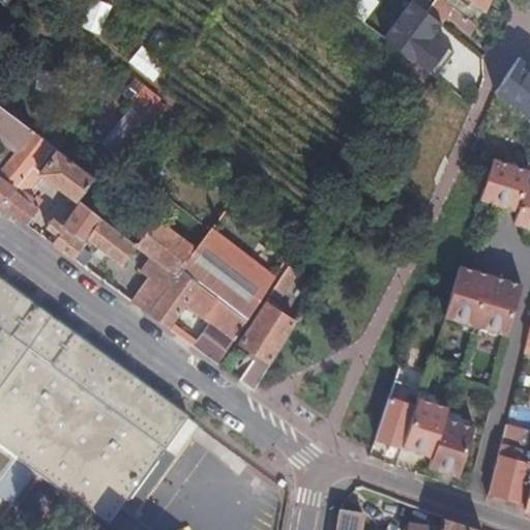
[(444,53),(375,0),(359,0),(350,12),(435,77),(444,53)]
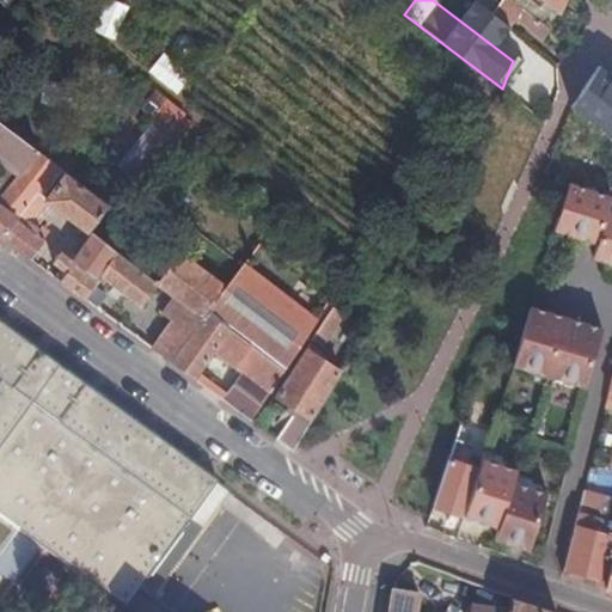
[(476,0),(493,12),(501,0),(476,0)]
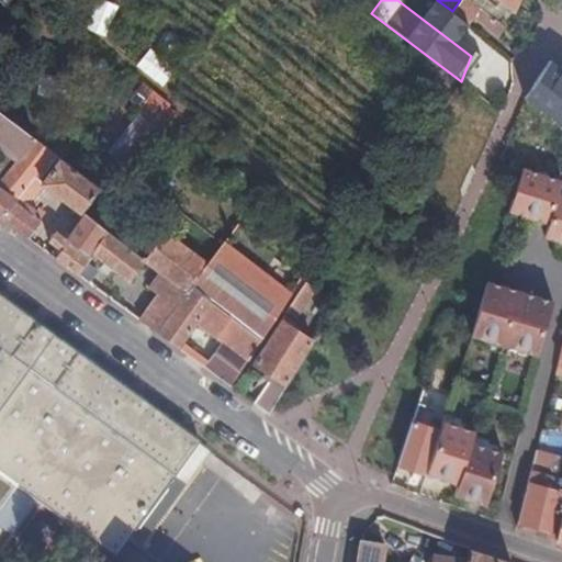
[(499,36),(506,27),(496,20),(471,0),(460,0),(452,11),(469,24),(474,17),(499,36)]
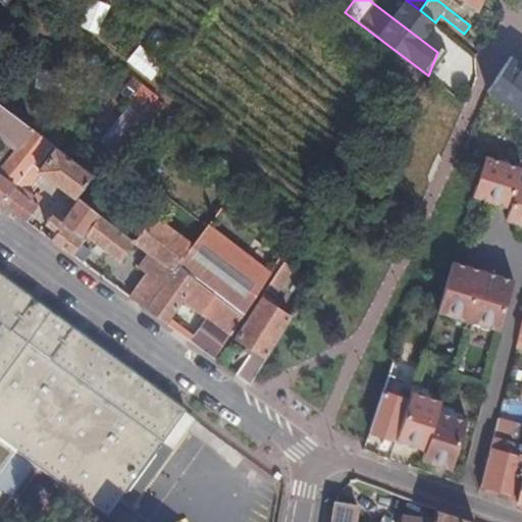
[(437,0),(461,18),(470,6),(476,12),(481,0),(437,0)]
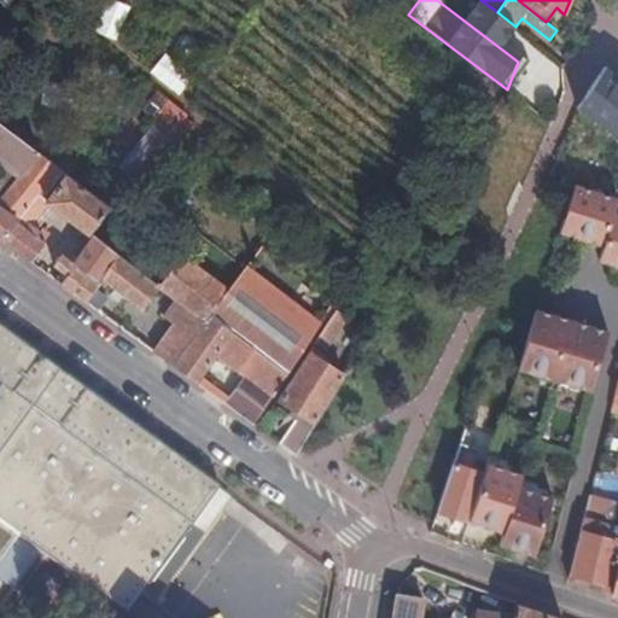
[(139,136),(118,120),(94,149),(127,175),(163,132),(175,141),(193,121),(153,87),(136,106),(153,120),(139,136)]
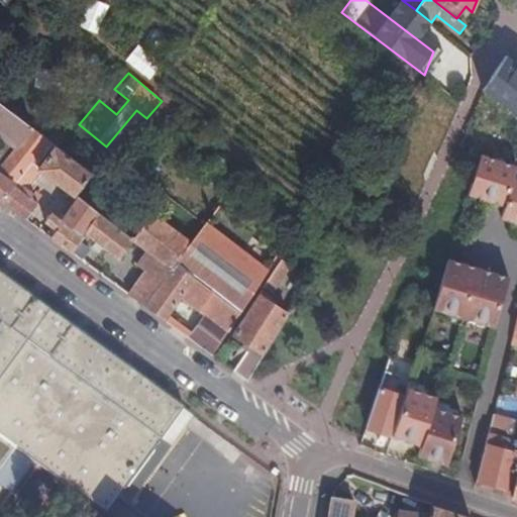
[(0,102),(0,135),(15,147),(31,126),(0,102)]
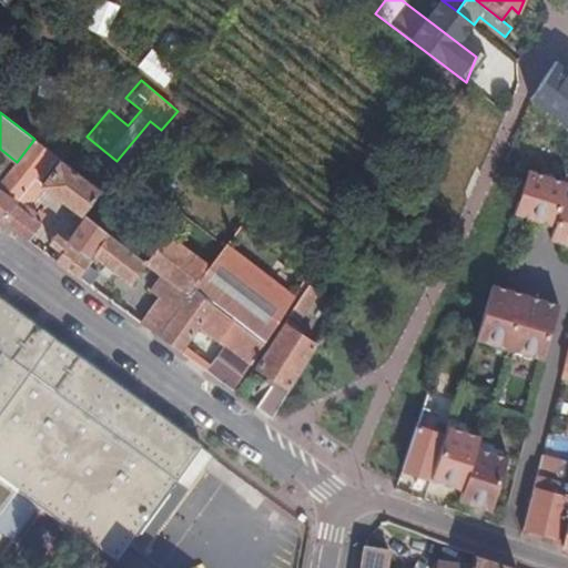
[(81,214),(82,213),(100,189),(60,159),(42,182),(36,176),(53,153),(34,139),(17,162),(11,170),(0,184),(0,220),(29,242),(42,223),(41,222),(44,217),(31,208),(44,188),(81,214)]
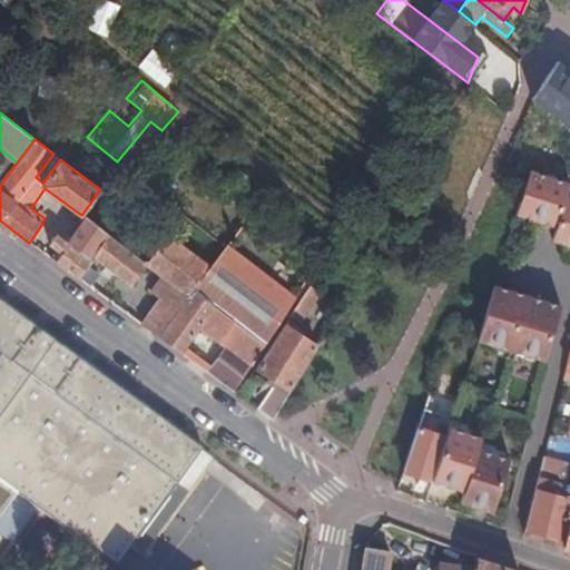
[(0,185),(11,170),(0,161),(0,185)]
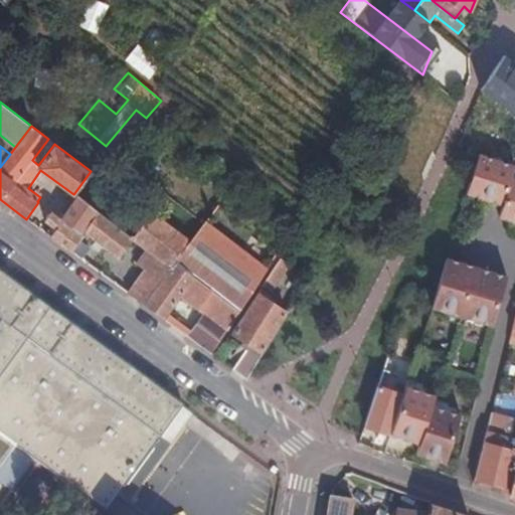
[(473,173),(467,195),(504,207),(501,218),(514,222),(514,170),(514,167),(514,157),(502,154),(499,163),(478,157),(473,173)]
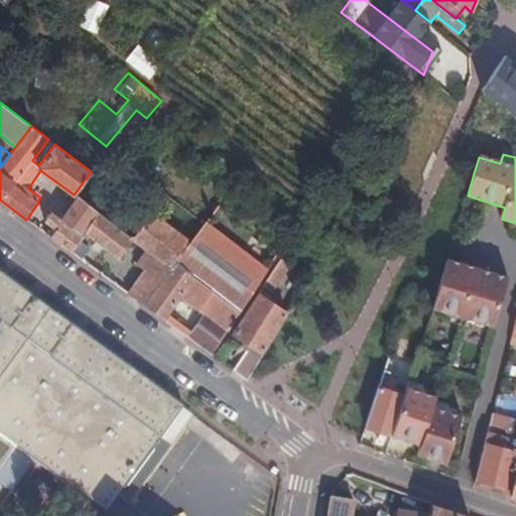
[(99,213),(78,196),(61,219),(51,212),(44,222),(51,227),(46,234),(73,253),(80,242),(86,233),(99,213)]
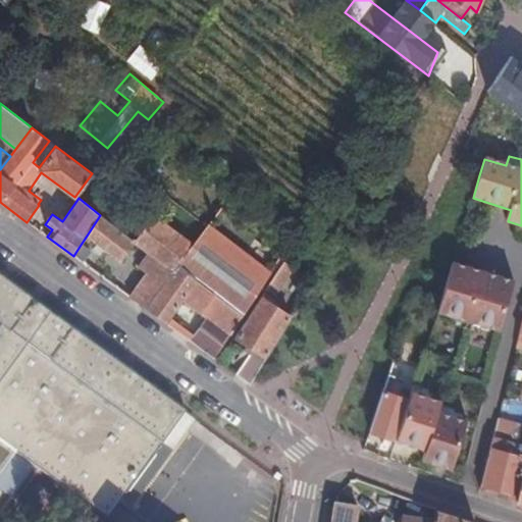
[(121,260),(136,242),(135,241),(100,215),(87,236),(121,260)]
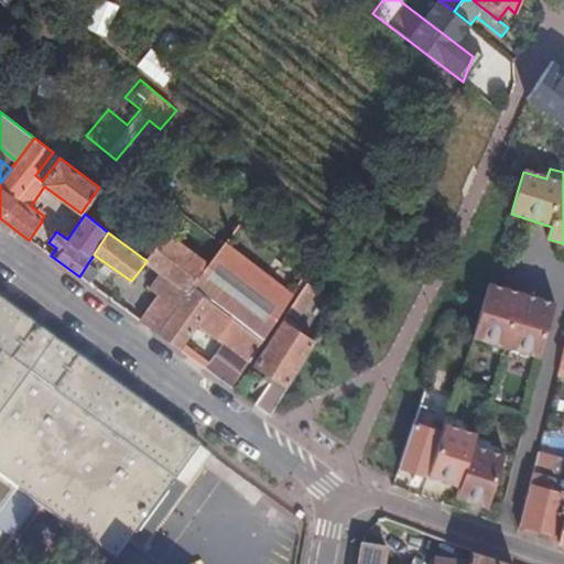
[(147,261),(162,273),(187,293),(191,288),(207,266),(165,234),(145,260),(147,261)]
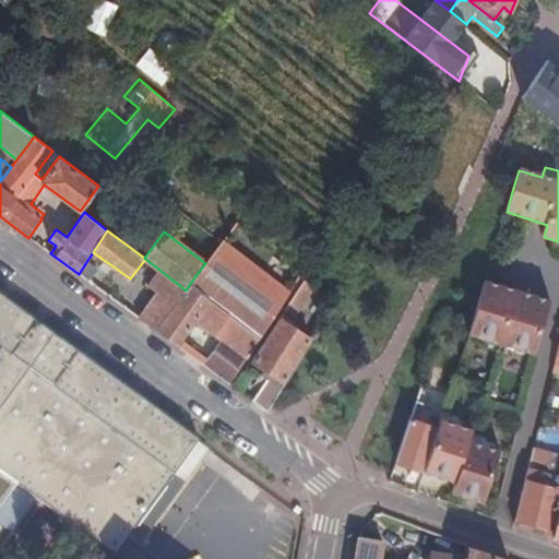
[(229,316),(215,335),(222,340),(203,366),(229,384),(288,294),(221,241),(205,263),(189,285),(229,316)]
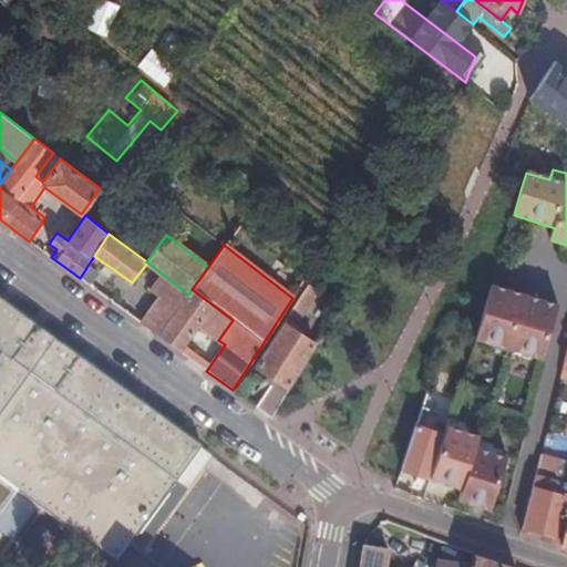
[(80,278),(91,286),(99,274),(88,266),(80,278)]
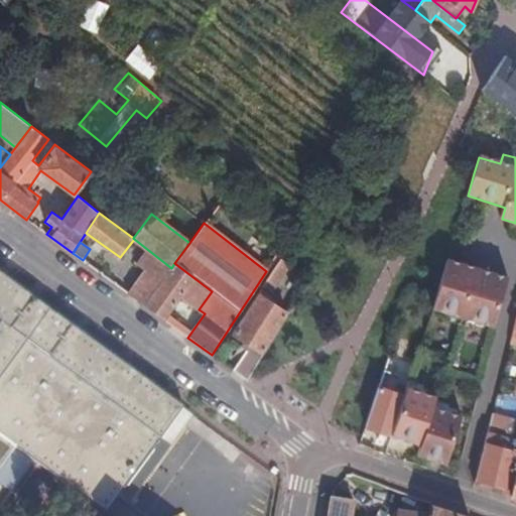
[(144,270),(128,293),(145,305),(171,268),(148,250),(136,265),(144,270)]
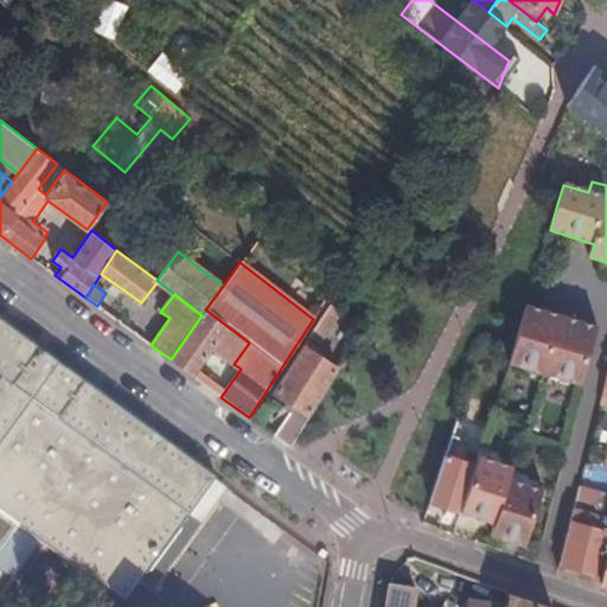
[(330,305),(310,337),(320,344),(342,312),(330,305)]
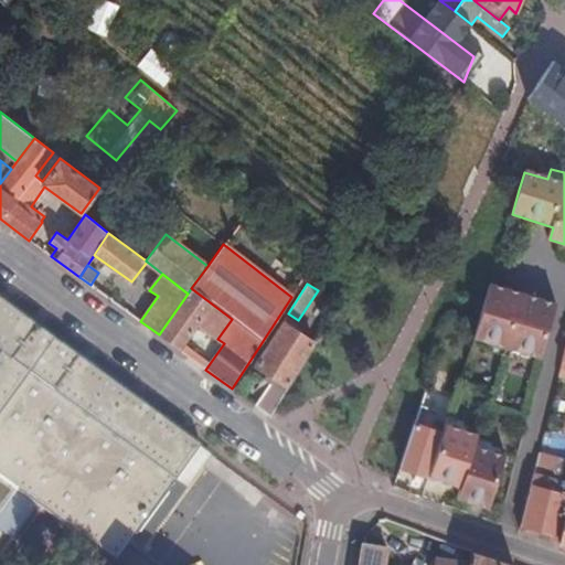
[(556,305),(492,285),(479,327),(476,339),(541,359),(556,305)]
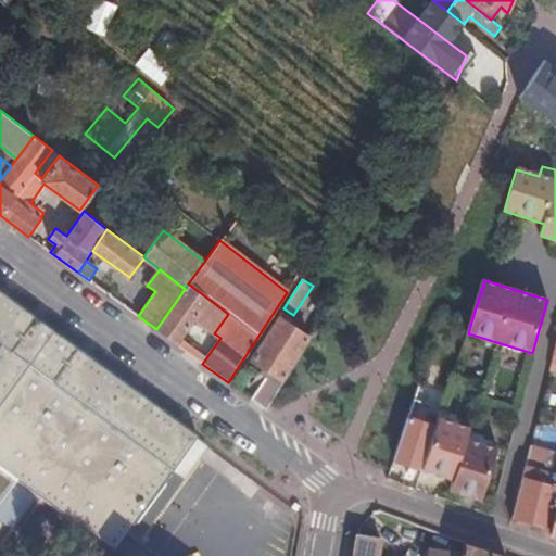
[(196,319),(214,333),(228,314),(188,283),(185,289),(156,329),(182,349),(186,344),(180,340),(196,319)]
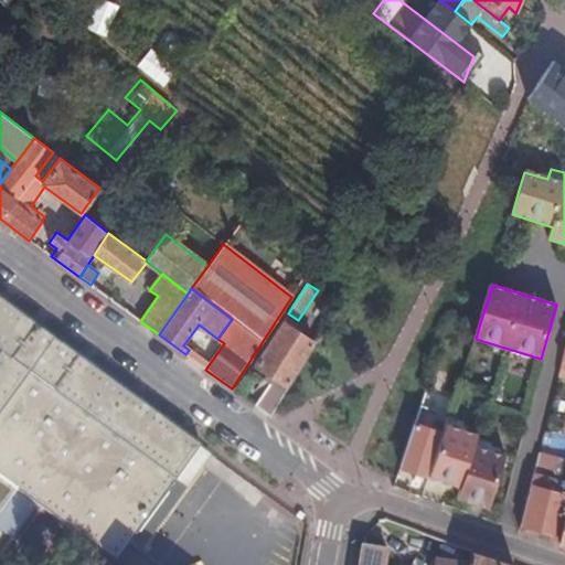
[(0,479),(18,492),(116,564),(146,523),(201,448),(132,398),(0,301),(0,479)]
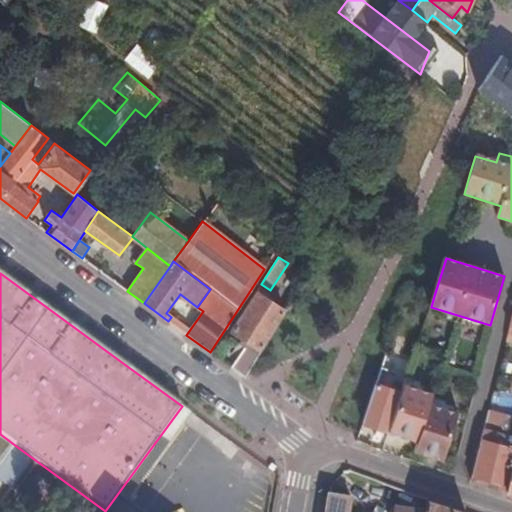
[(255,293),(266,299),(269,294),(258,288),(255,293)]
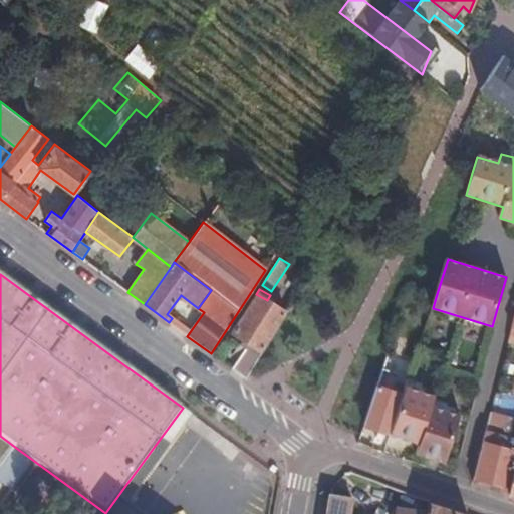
[(286,313),(267,300),(256,294),(232,331),(249,342),(232,368),(246,378),(248,376),(286,313)]
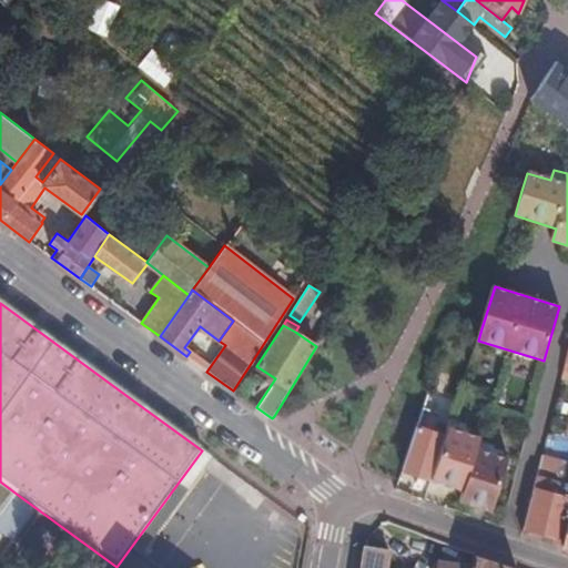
[(442,417),(436,433),(447,436),(449,426),(452,421),(442,417)]
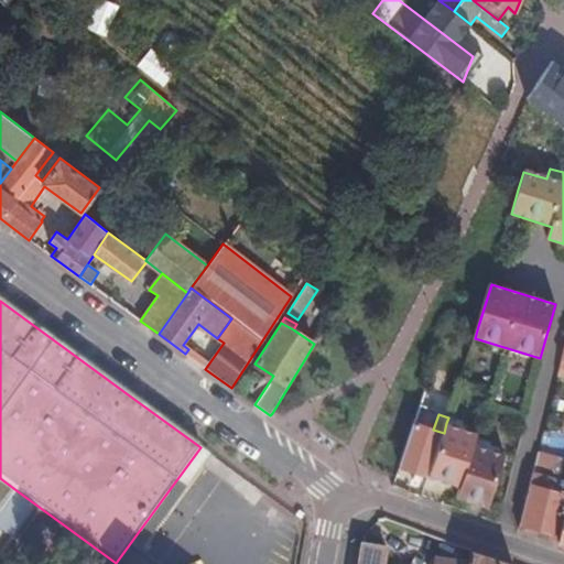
[(444,433),(430,477),(461,487),(457,498),(487,507),(503,453),(474,444),(477,433),(446,423),(444,433)]
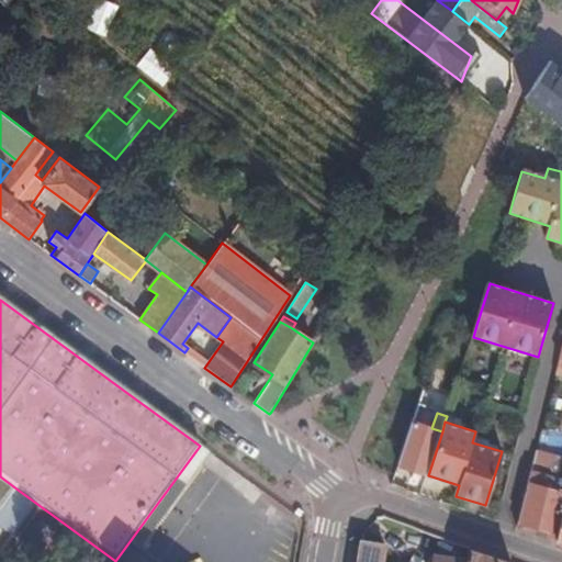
[(442,431),(431,428),(414,423),(400,465),(428,475),(442,431)]
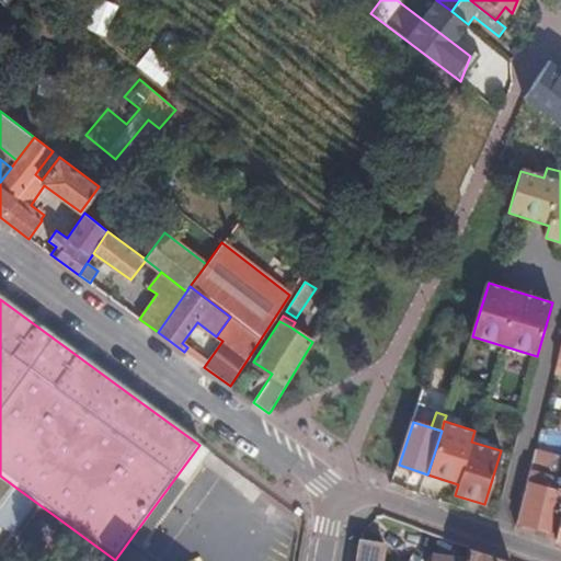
[(560,458),(536,451),(518,521),(535,526),(533,533),(556,540),(560,511),(560,481),(560,476),(560,458)]
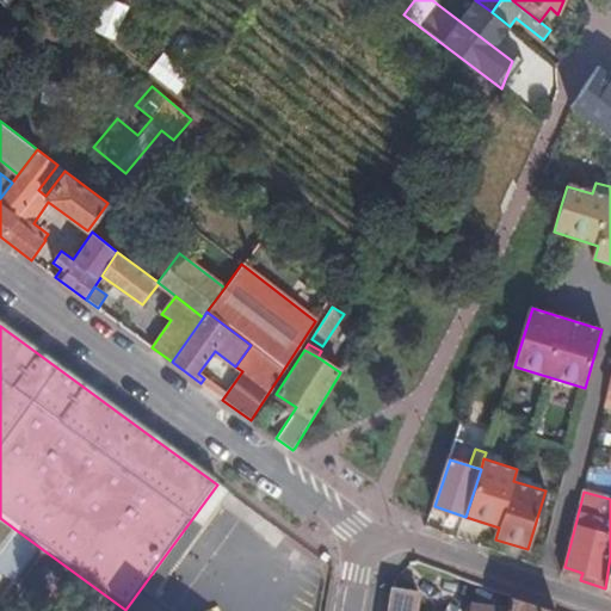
[(0,604),(16,584),(0,573),(0,557),(19,532),(0,518),(0,604)]
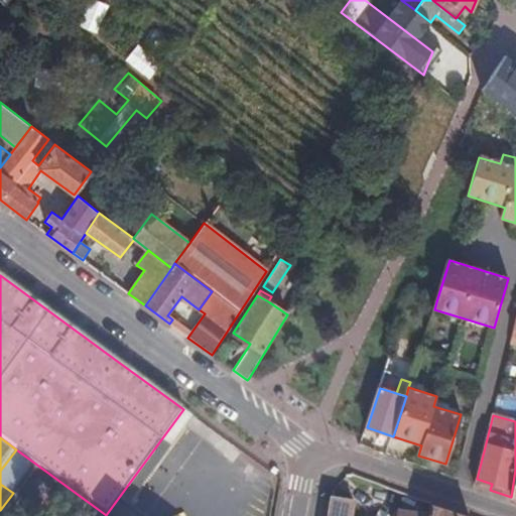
[(492,484),(477,479),(476,485),(490,490),(492,484)]
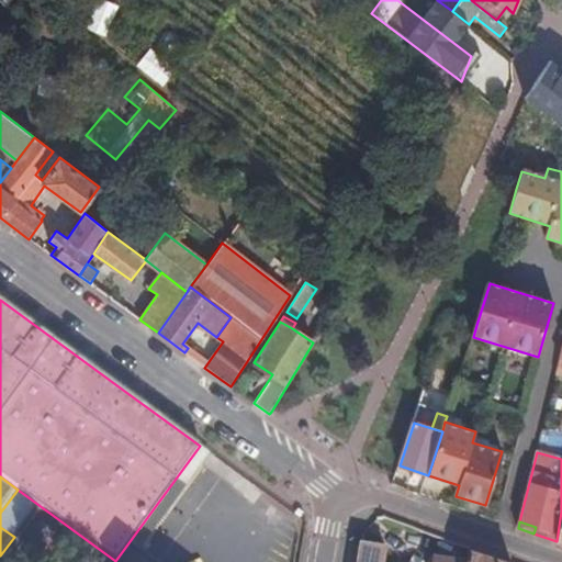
[(382,561),(384,551),(363,548),(360,561),(382,561)]
